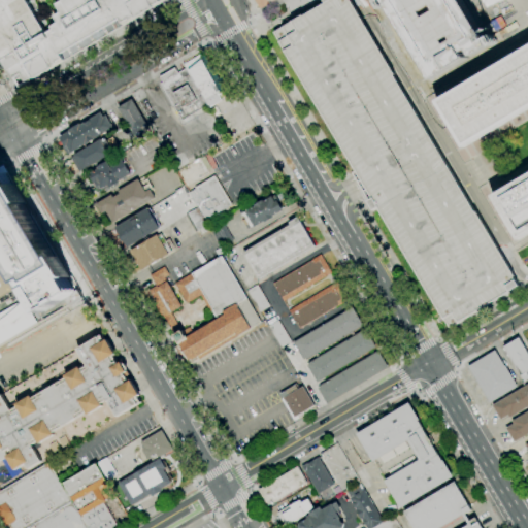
[(0,0),(165,0),(162,2),(155,6),(155,7),(137,18),(136,17),(131,20),(131,19),(124,23),(125,25),(58,64),(58,63),(53,66),(54,68),(36,78),(35,77),(27,81),(28,83),(20,88),(10,70),(4,61),(0,53),(0,0)]
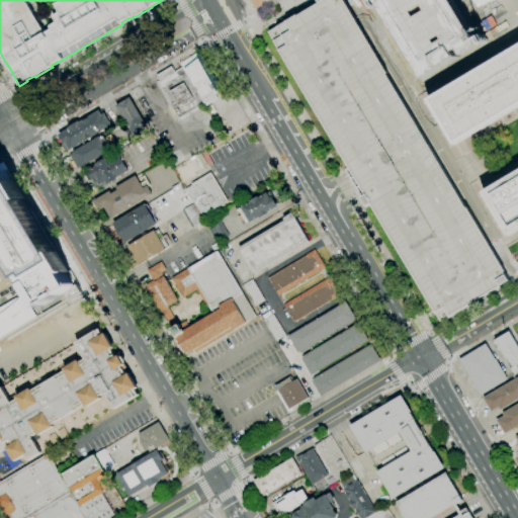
[(441,323),(370,204),(366,206),(360,197),(364,194),(356,180),(350,170),(268,31),(296,14),(297,15),(320,3),(318,0),(341,0),(356,24),(508,280),(466,306),(467,307),(441,323)]
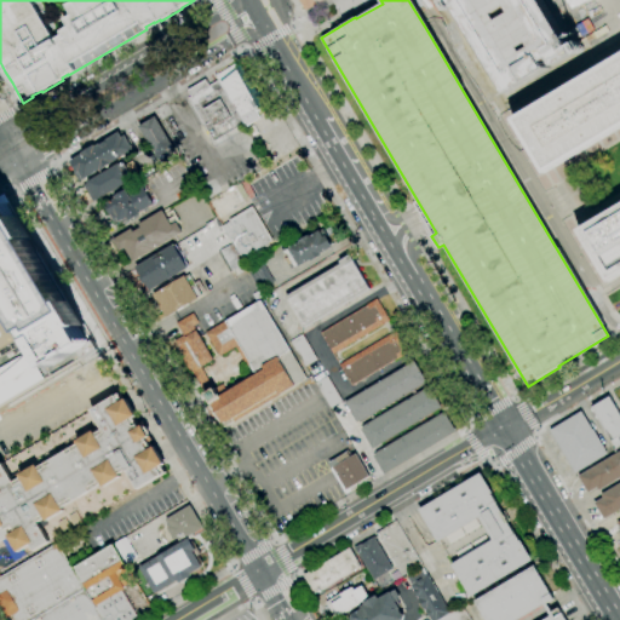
[(451,0),(505,92),(545,69),(541,62),(547,58),(552,67),(583,49),(578,40),(568,46),(540,0),(451,0)]
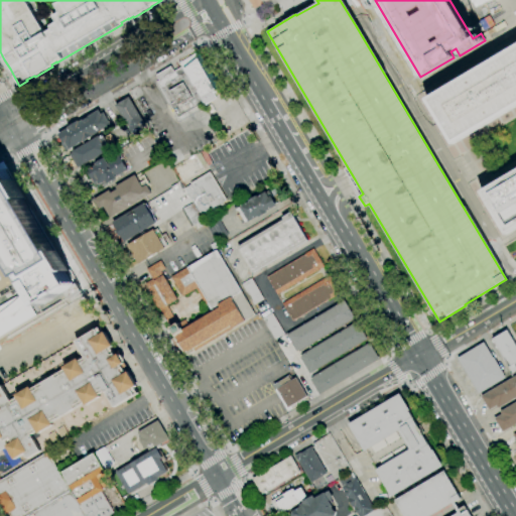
[(515,229),(507,235),(481,191),(515,170),(515,106),(454,144),(426,99),(515,44),(515,229)]
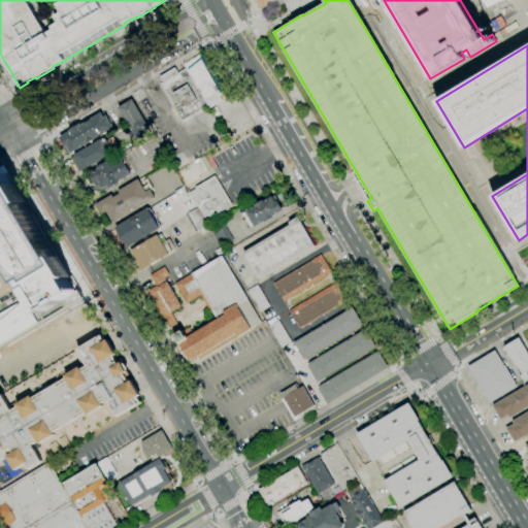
[(186,68),(183,64),(201,54),(202,56),(204,55),(218,77),(221,76),(224,81),(221,84),(225,89),(223,91),(224,93),(219,97),(221,101),(209,108),(207,105),(186,68)]
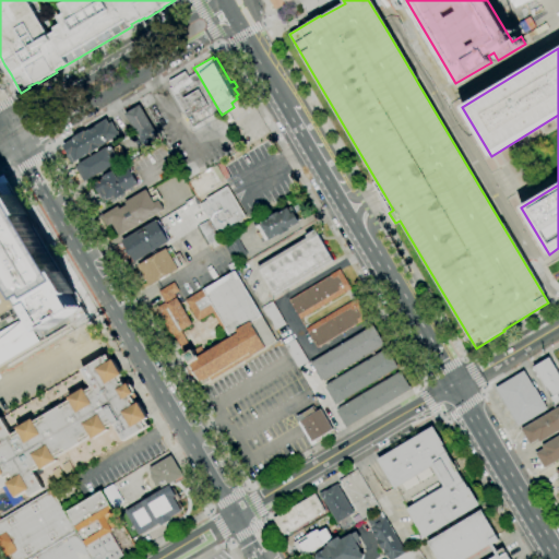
[(219,111),(192,127),(169,88),(171,87),(168,82),(185,72),(188,78),(197,72),(219,111)]
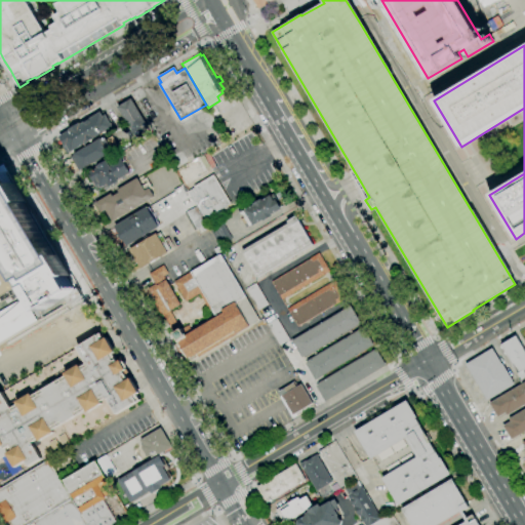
[(137,140),(117,107),(131,98),(149,128),(139,133),(142,137),(137,140)]
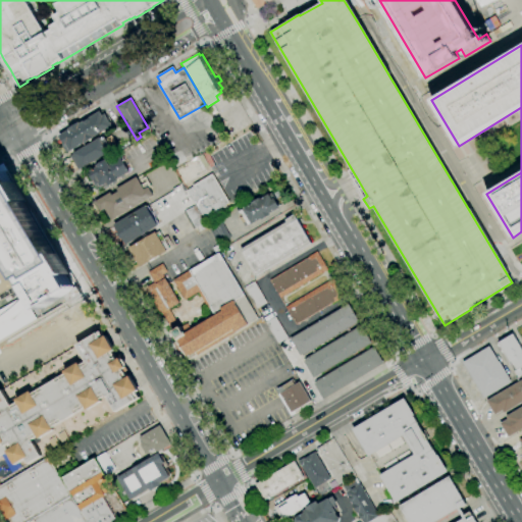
[(66,153),(62,145),(63,144),(58,136),(68,129),(67,128),(79,122),(80,123),(84,120),(85,121),(88,119),(88,118),(100,111),(102,115),(105,114),(112,126),(66,153)]
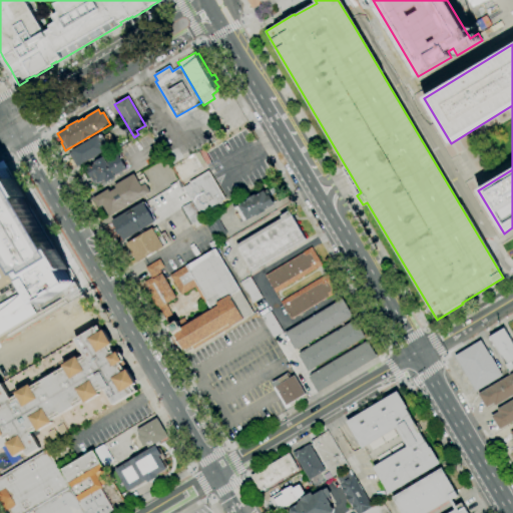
[(76,167),(68,153),(71,151),(98,135),(98,136),(101,134),(110,147),(80,165),(79,165),(76,167)]
